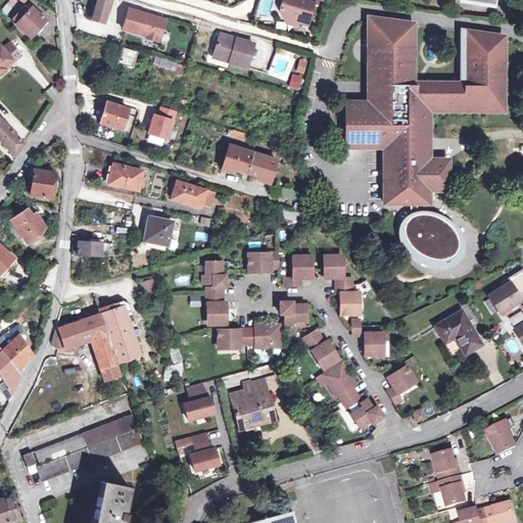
[(10,0),(2,11),(7,14),(16,1),(15,0),(10,0)]
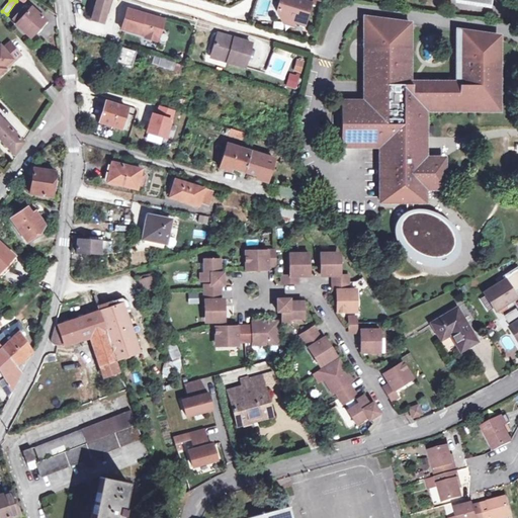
[(96,0),(91,20),(102,23),(105,14),(109,0),(96,0)]
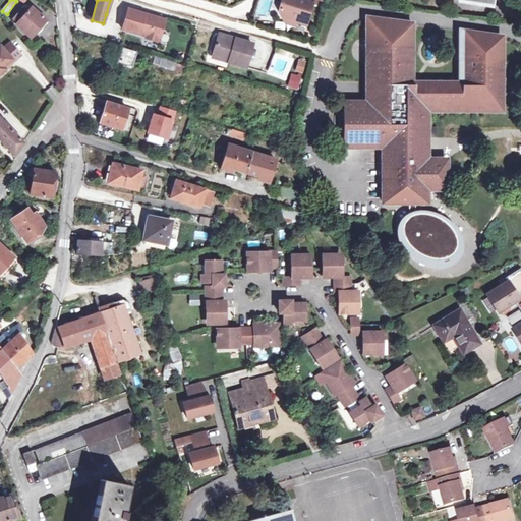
[(283,0),(281,10),(284,16),(296,20),(307,23),(312,3),(315,3),(315,0),(283,0)]
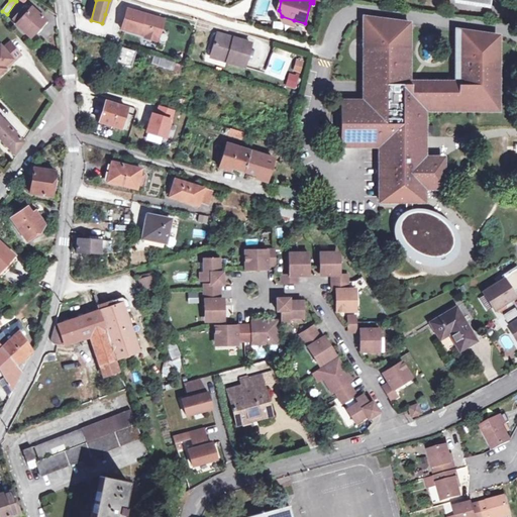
[(28,11),(24,8),(14,19),(17,22),(16,24),(30,37),(45,19),(32,7),(28,11)]
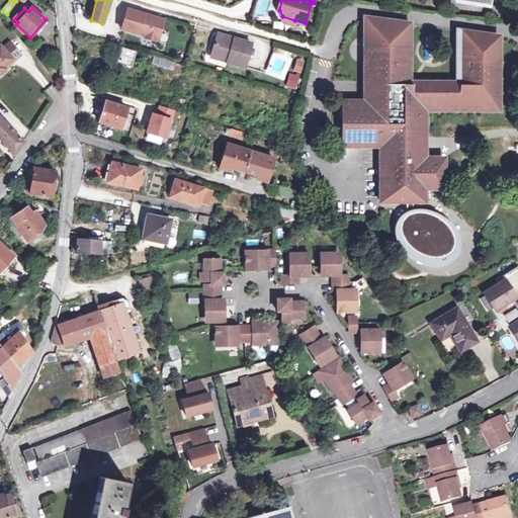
[(127,10),(121,29),(146,36),(145,38),(157,42),(161,30),(158,30),(161,20),(127,10)]
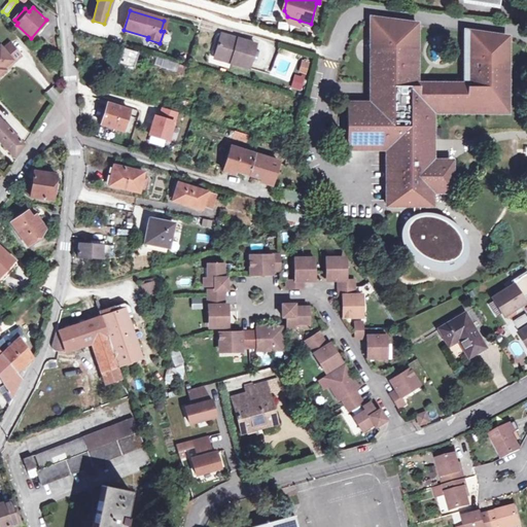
[(413,71),(413,63),(415,61),(415,57),(413,55),(413,26),(372,20),(372,39),(376,39),(377,61),(374,63),(374,71),(372,74),(372,78),(374,81),(374,90),(372,92),(372,98),(375,100),(375,106),(375,113),(347,114),(347,146),(351,146),(353,144),(361,145),(363,146),(369,146),(372,144),(380,144),(382,146),(389,146),(389,154),(392,156),(392,165),(389,167),(389,173),(392,175),(392,204),(399,204),(402,202),(412,202),(414,204),(416,204),(421,204),(425,204),(433,204),(433,196),(433,190),(447,190),(447,182),(445,180),(445,172),(447,170),(447,162),(431,161),(431,157),(433,154),(433,148),(431,146),(431,140),(431,129),(431,120),(433,118),(433,110),(442,110),(444,109),(451,109),(453,110),(458,110),(461,108),(469,109),(471,110),(477,110),(479,109),(485,109),(485,111),(505,111),(505,106),(508,105),(508,98),(505,95),(505,78),(507,75),(508,71),(505,69),(505,37),(468,31),(468,51),(473,51),(478,51),(478,86),(473,86),(459,86),(457,84),(452,84),(451,86),(441,86),(438,84),(432,84),(432,86),(413,86),(413,81),(415,79),(415,74),(413,71)]
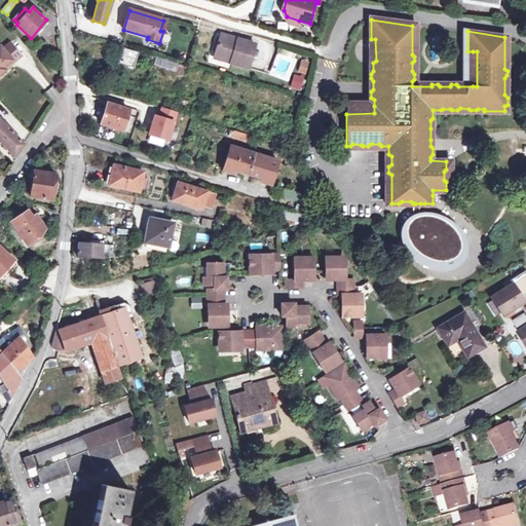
[(221,34),(215,55),(231,61),(230,64),(249,69),(256,44),(237,39),(236,42),(232,40),(233,38),(221,34)]
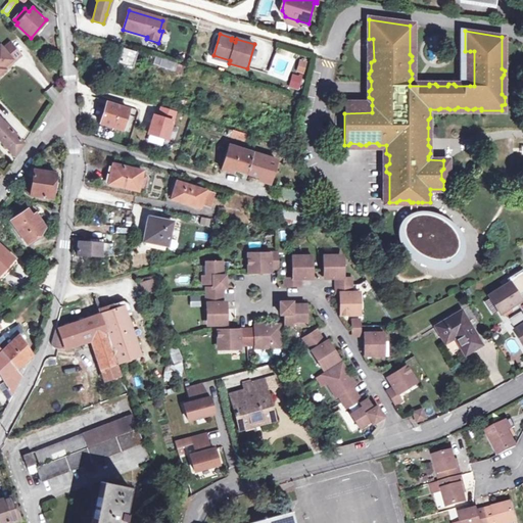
[(13,61),(21,55),(10,43),(3,49),(0,45),(0,74),(5,69),(5,68),(4,67),(12,59),(13,61)]
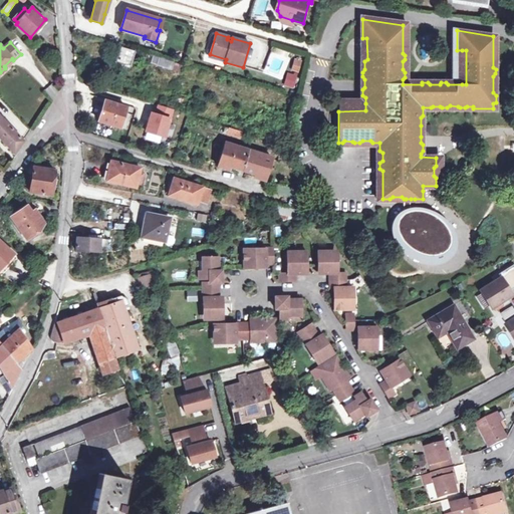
[(116,62),(130,66),(135,51),(121,47),(116,62)]
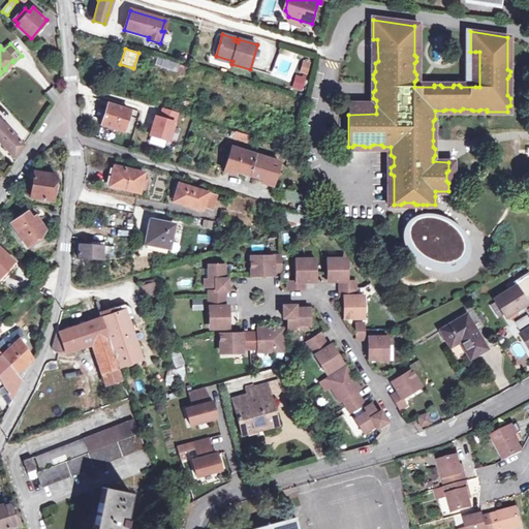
[(215,59),(231,64),(232,61),(216,56),(215,59)]
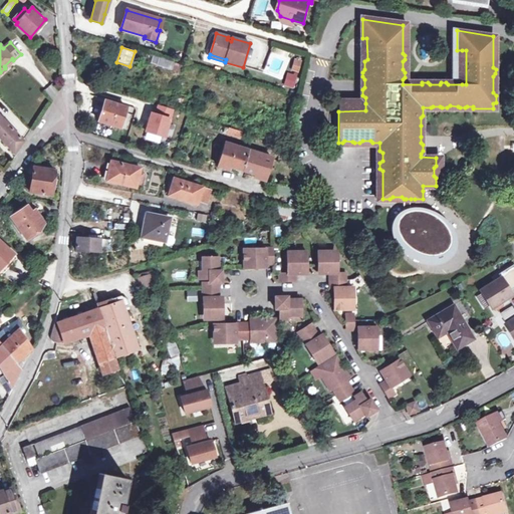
[(151,63),(157,65),(159,58),(153,56),(151,63)]
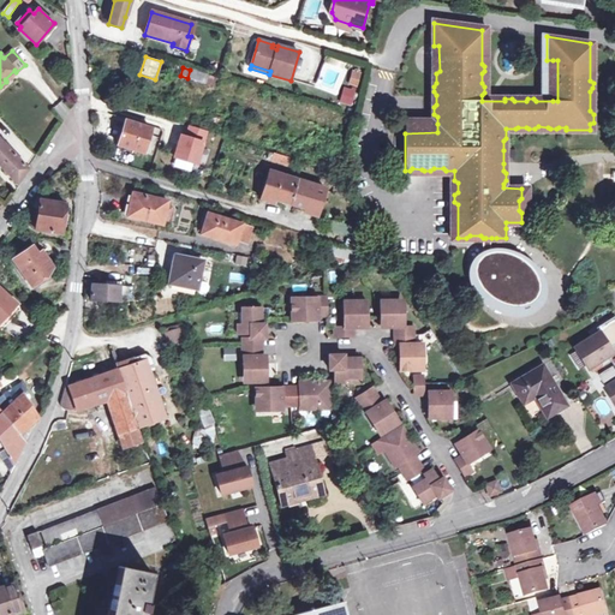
[(350,69),(347,85),(357,87),(359,70),(350,69)]
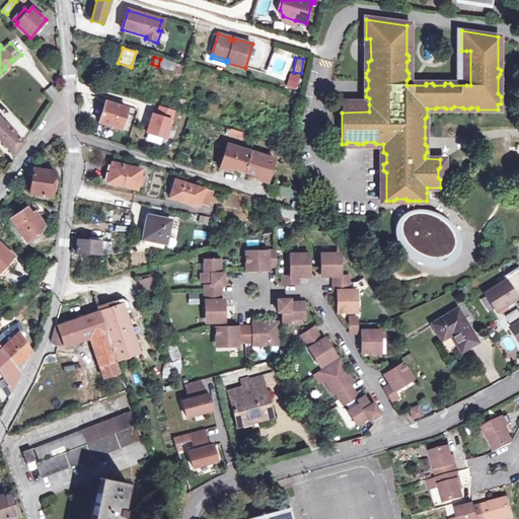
[(4,67),(5,68),(13,61),(12,59),(4,67)]
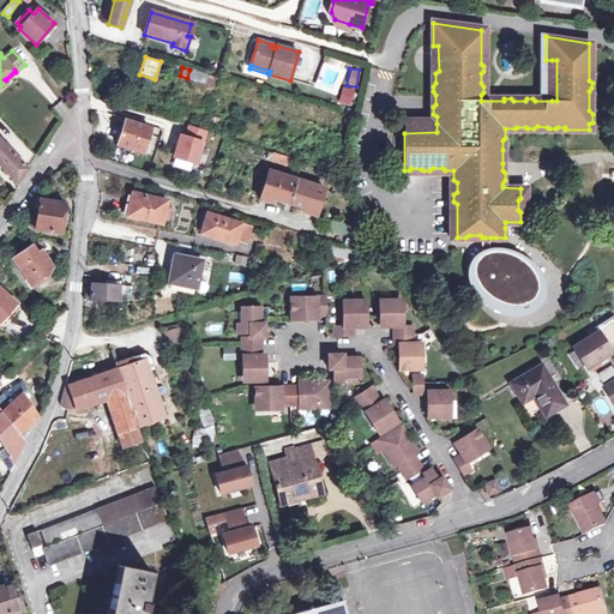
[(190,70),(187,78),(205,84),(208,76),(190,70)]
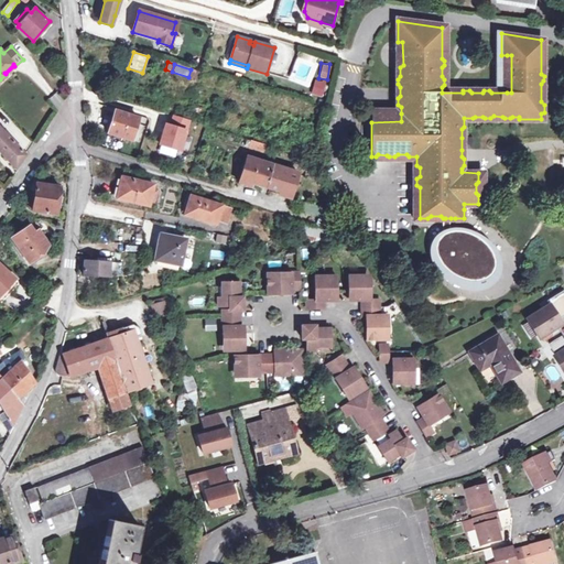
[(318,80),(314,94),(323,96),(326,83),(318,80)]
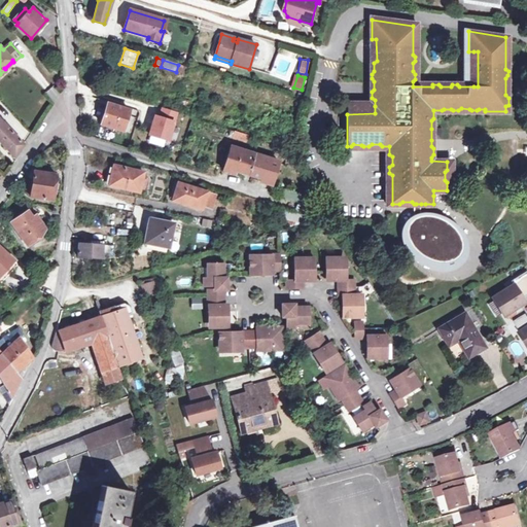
[(187,107),(189,101),(180,98),(178,105),(187,107)]
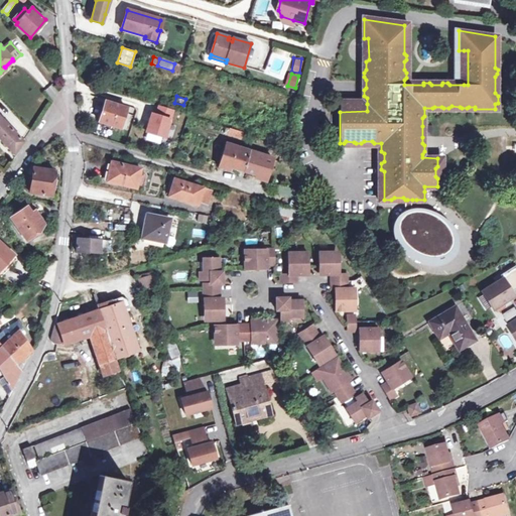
[(120,127),(127,107),(121,105),(122,102),(115,99),(114,103),(106,100),(99,121),(120,127)]
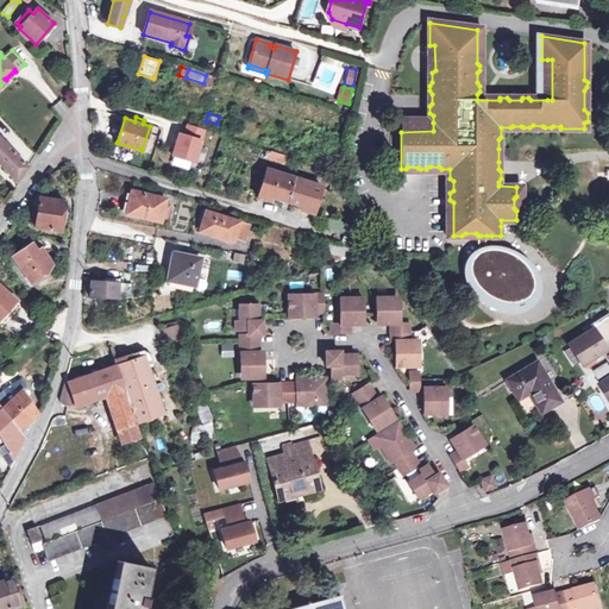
[(187,124),(184,133),(203,139),(205,140),(208,130),(187,124)]
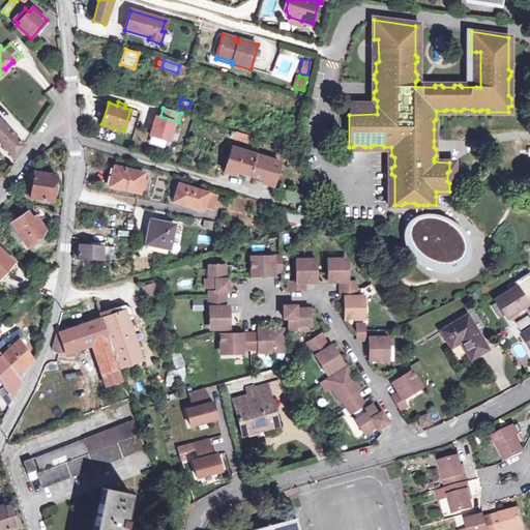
[(160,116),(155,115),(150,136),(171,142),(177,121),(160,116)]
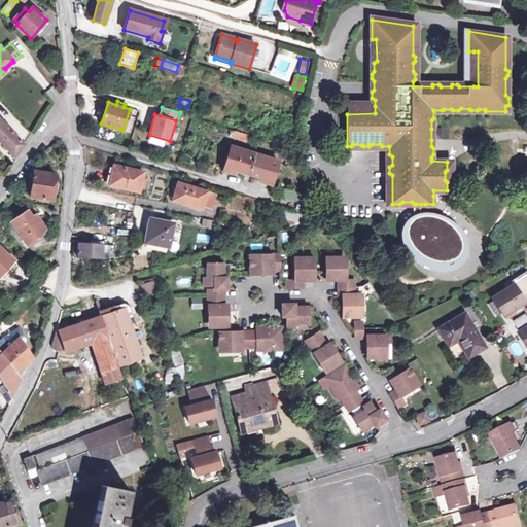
[(0,140),(14,156),(24,144),(0,118),(0,140)]
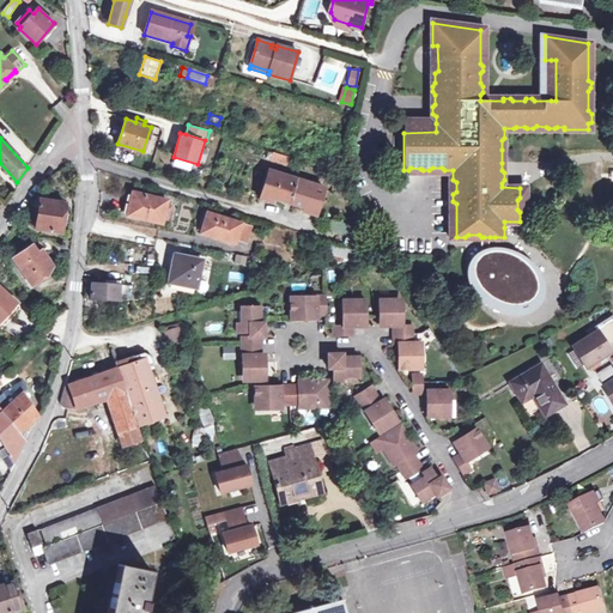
[(266,159),(287,165),(290,158),(268,151),(266,159)]
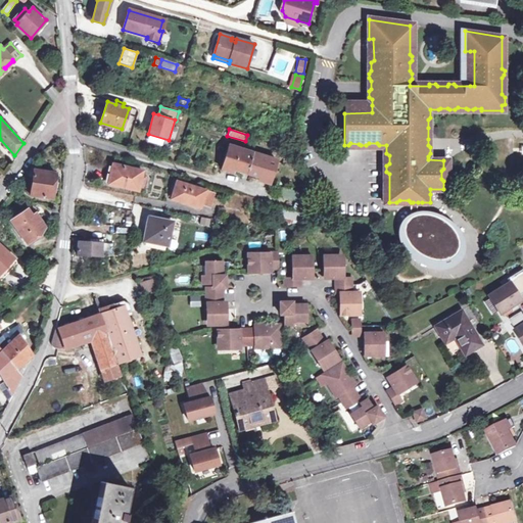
[(223,169),(233,172),(234,169),(260,176),(259,180),(270,183),(277,160),(230,146),(223,169)]
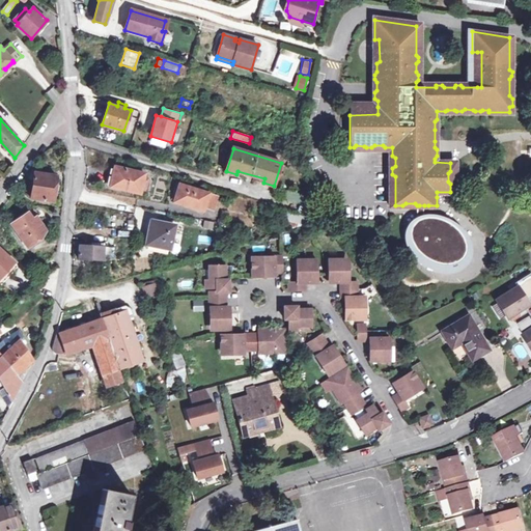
[(450,184),(450,192),(458,192),(458,163),(450,163),(450,171),(448,173),(448,182),(450,184)]
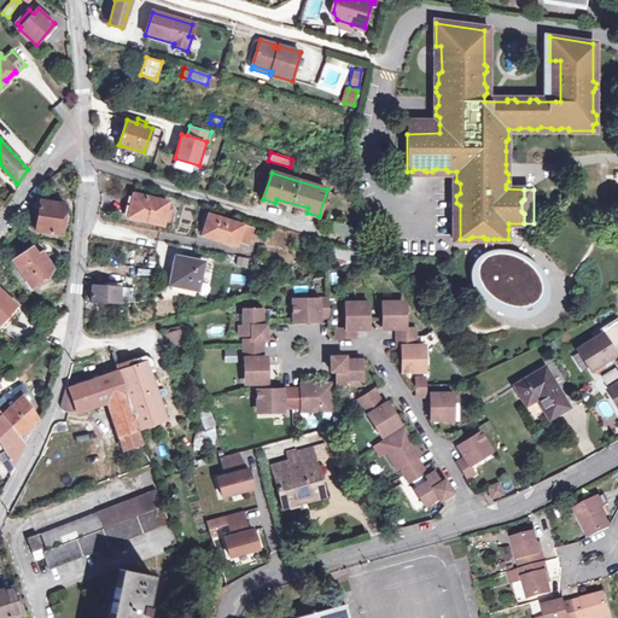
[(133,193),(130,205),(134,207),(132,217),(164,226),(170,203),(133,193)]
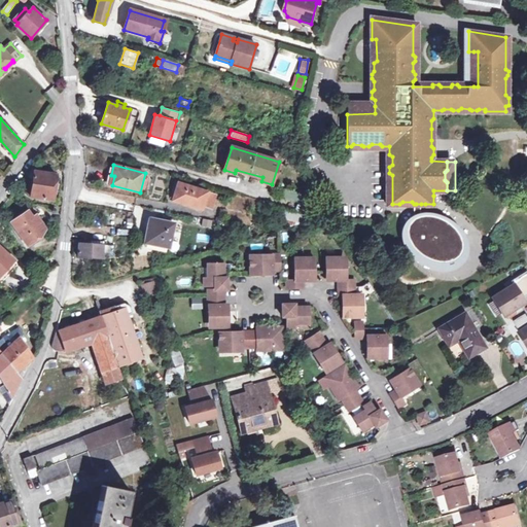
[(31,197),(53,200),(53,197),(56,197),(60,174),(35,171),(33,182),(29,182),(28,188),(32,189),(31,194),(31,197)]
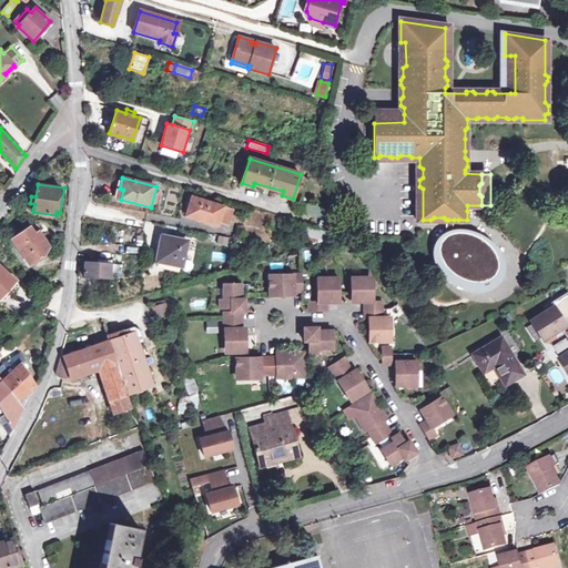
[(186,215),(217,225),(220,220),(230,222),(234,210),(193,196),(186,215)]
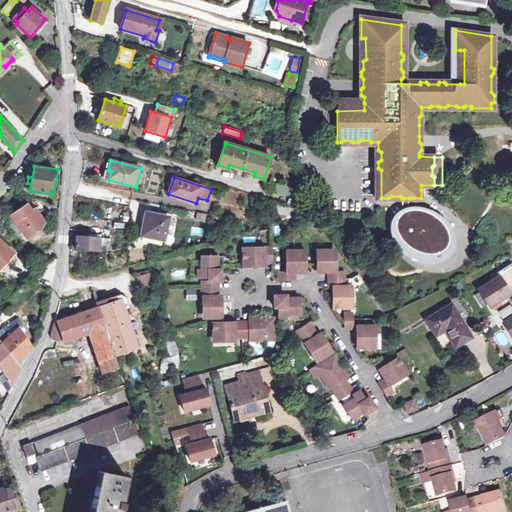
[(409,198),(404,198),(404,211),(398,214),(395,219),(394,226),(395,232),(397,236),(399,240),(402,244),(405,247),(408,249),(411,251),(415,253),(419,255),(422,256),(425,257),(428,257),(432,258),(435,258),(439,257),(442,256),(445,255),(447,254),(450,251),(452,249),(453,245),(454,242),(455,239),(454,236),(454,233),(453,230),(451,226),(448,223),(446,220),(443,218),(440,215),(437,213),(434,212),(431,210),(427,209),(424,208),(420,208),(416,207),(413,207),(411,208),(409,208),(409,198)]
